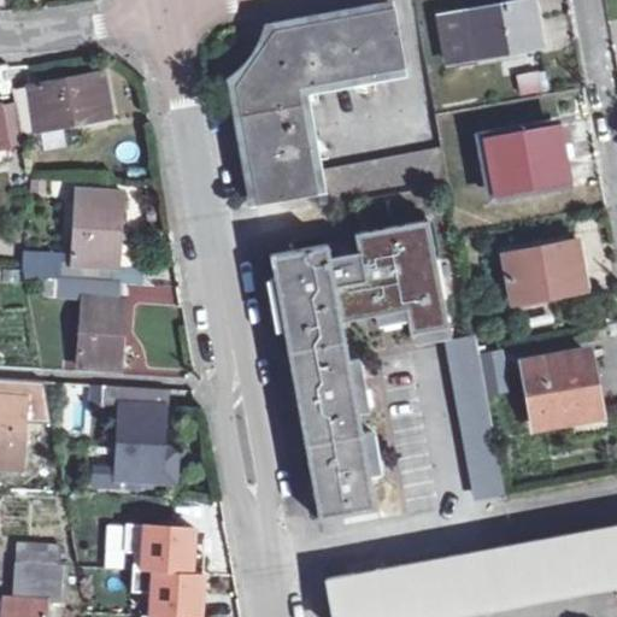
[(535,0),(528,0),(442,15),(451,60),(539,46),(535,25),(539,24),(538,12),(535,0)]
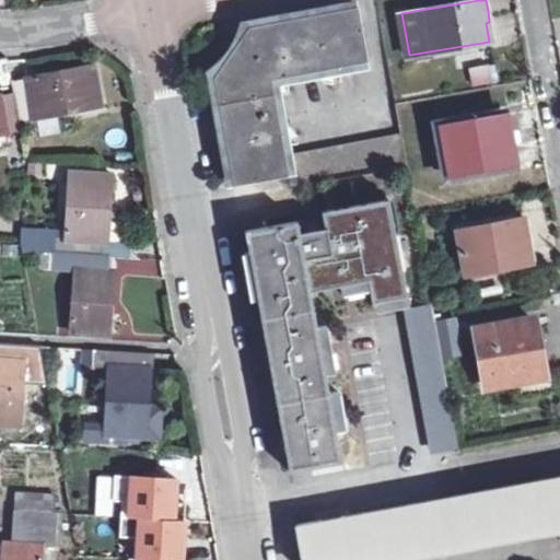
[(252,24),(255,47),(233,50),(236,72),(217,74),(234,173),(236,184),(289,174),(292,188),(409,167),(403,133),(287,155),(273,77),(370,59),(358,6),(252,24)]
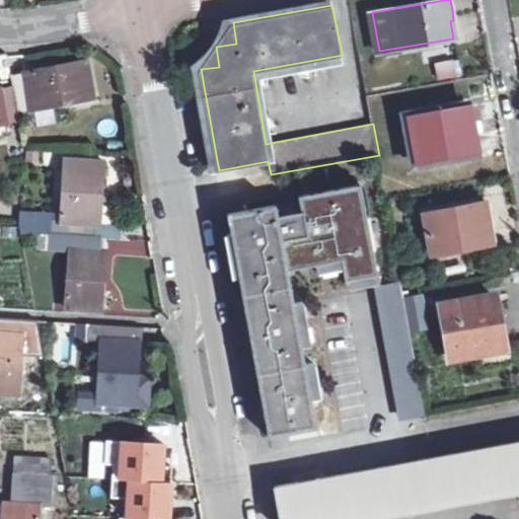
[(13,75),(14,88),(19,115),(31,113),(31,109),(94,97),(87,59),(24,71),(25,72),(13,75)]
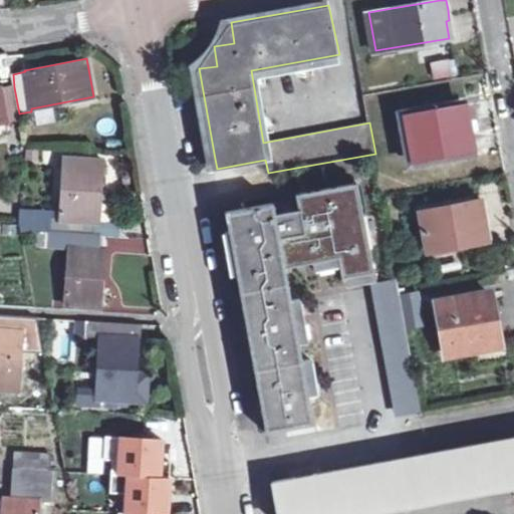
[(456,75),(453,59),(431,62),(434,78),(456,75)]
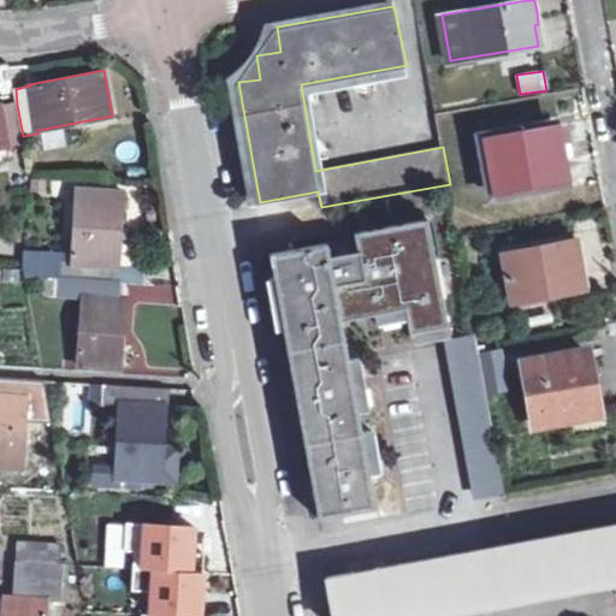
[(0,148),(23,144),(23,136),(17,105),(3,107),(1,105),(0,105),(0,148)]
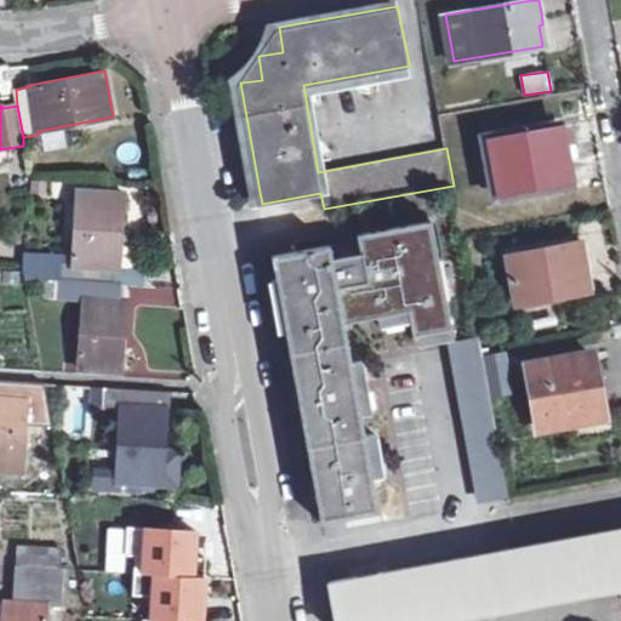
[(568,142),(559,143),(556,124),(486,136),(497,195),(567,183),(563,161),(571,160),(570,151),(568,142)]
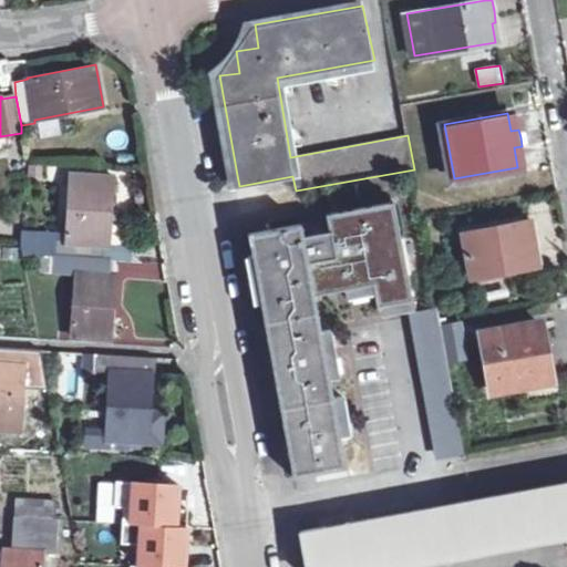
[(23,254),(66,256),(104,258),(105,245),(111,246),(115,175),(72,173),(68,246),(22,244),(23,254)]
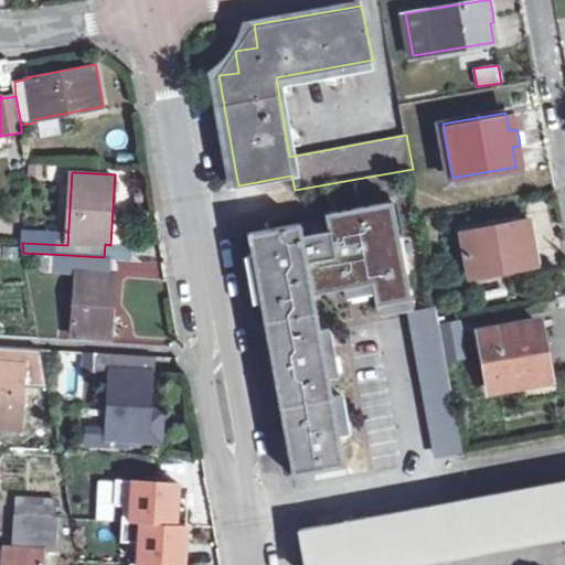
[(302,222),(249,232),(254,253),(248,254),(257,301),(262,300),(295,476),(348,466),(343,445),(352,443),(351,437),(350,433),(351,433),(344,394),(334,396),(331,377),(341,375),(338,355),(337,356),(336,351),(334,347),(336,347),(332,327),(322,329),(316,294),(339,289),(347,287),(374,283),(375,292),(379,306),(382,305),(413,299),(395,200),(328,212),(330,228),(305,233),(302,222)]
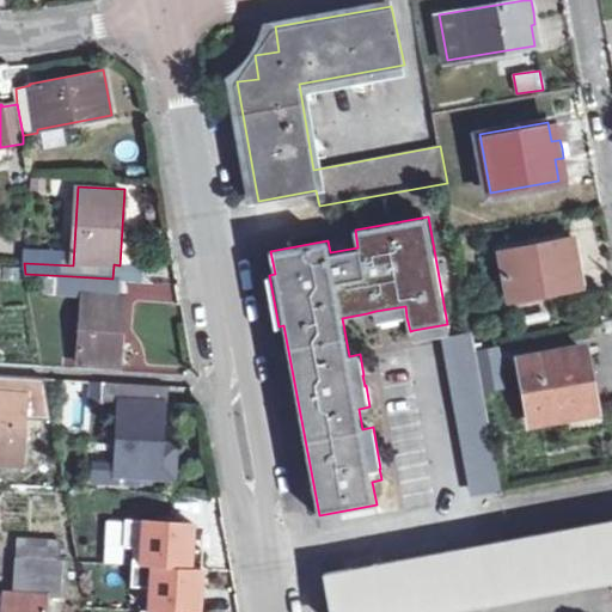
[(571,238),(500,251),(509,300),(576,287),(573,268),(576,267),(574,251),(571,238)]
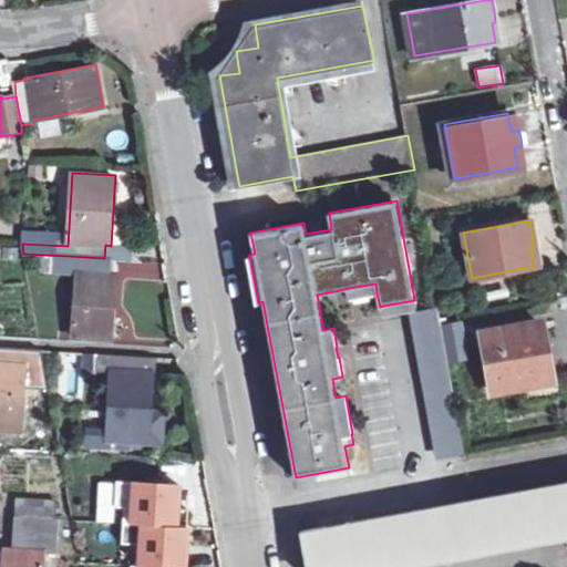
[(132,246),(111,246),(105,245),(104,258),(111,259),(131,259),(132,246)]
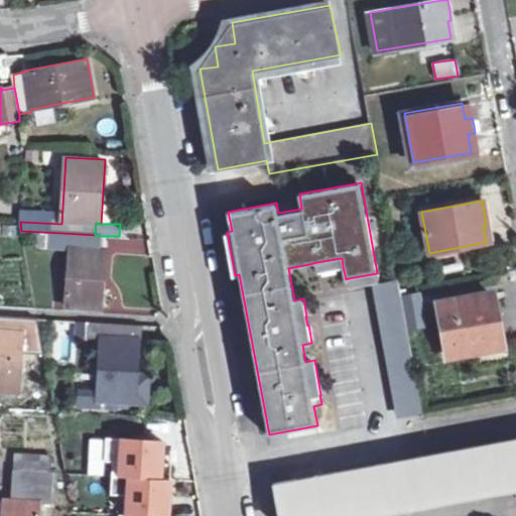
[(101,236),(95,235),(60,233),(59,248),(69,249),(66,306),(102,308),(106,249),(100,249),(101,236)]
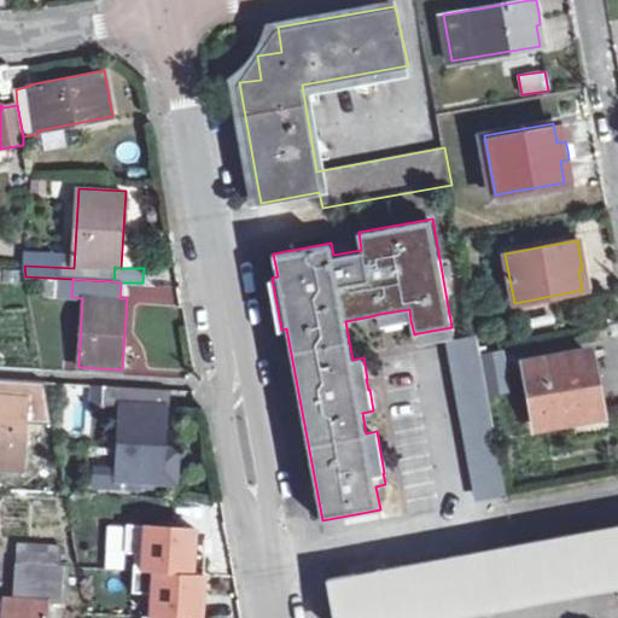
[(409,309),(379,314),(382,325),(410,320),(409,309)]
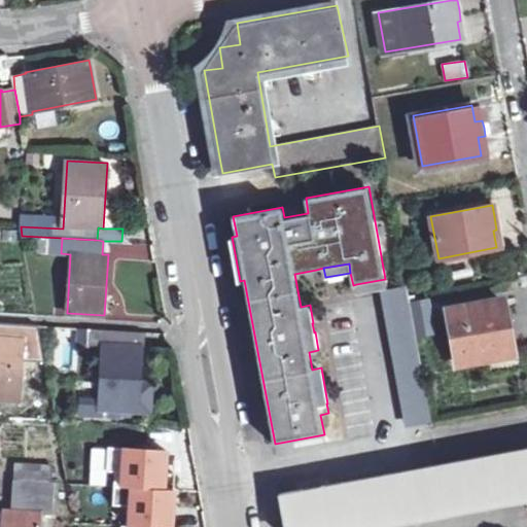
[(385,279),(356,284),(358,293),(387,288),(385,279)]
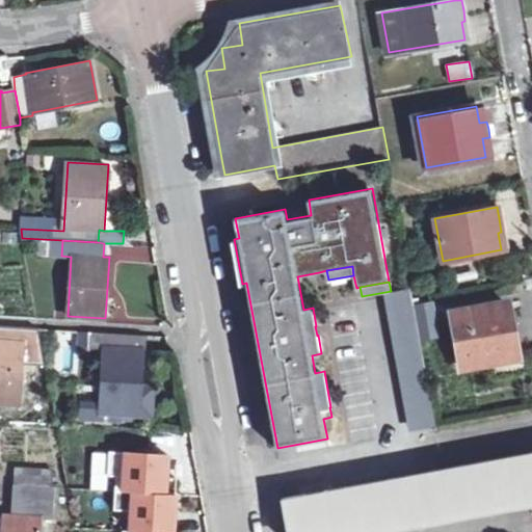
[(411,288),(392,292),(416,429),(436,426),(411,288)]
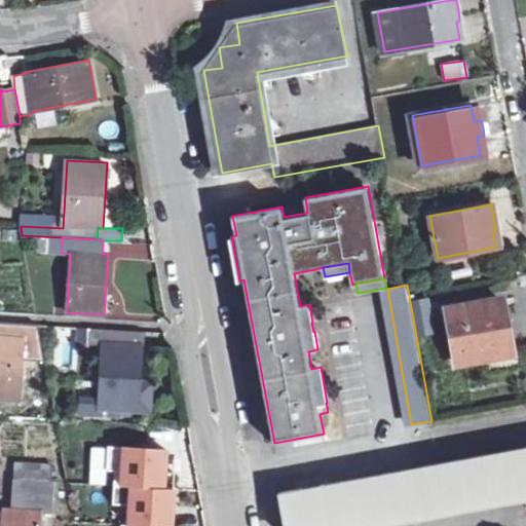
[(459,362),(513,352),(503,298),(493,300),(449,307),(459,362)]
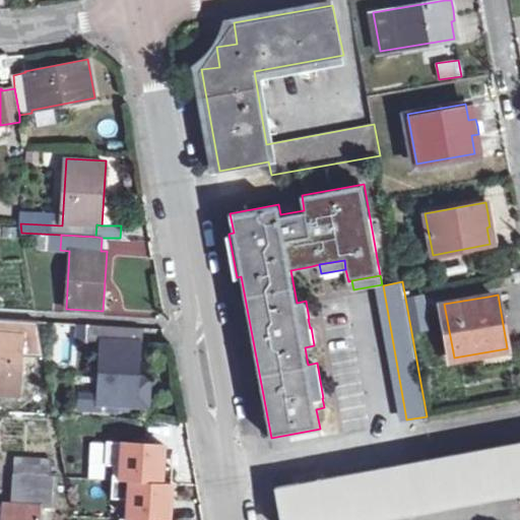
[(23,335),(31,336),(33,320),(0,318),(0,392),(20,395),(23,335)]
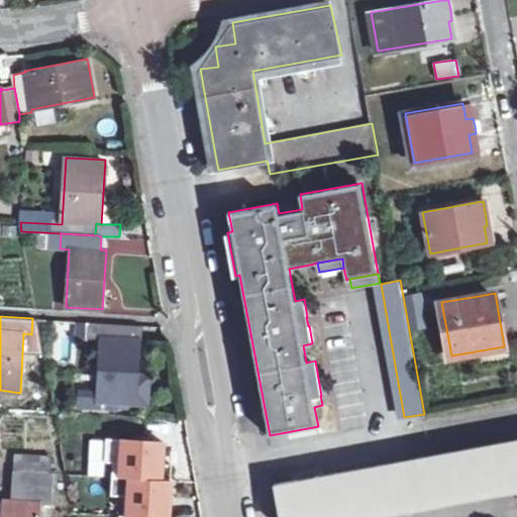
[(83,407),(134,410),(136,383),(139,324),(87,321),(87,337),(101,339),(98,393),(84,392),(83,407)]
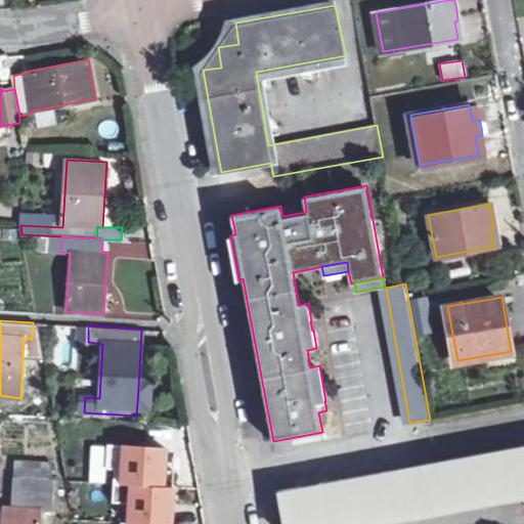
[(148,389),(138,388),(136,416),(147,416),(148,389)]
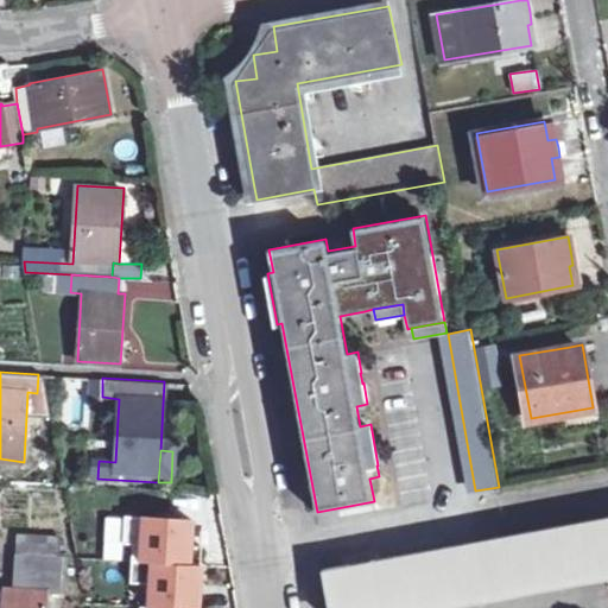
[(133,559),(191,563),(194,519),(127,514),(125,542),(134,543),(133,559)]
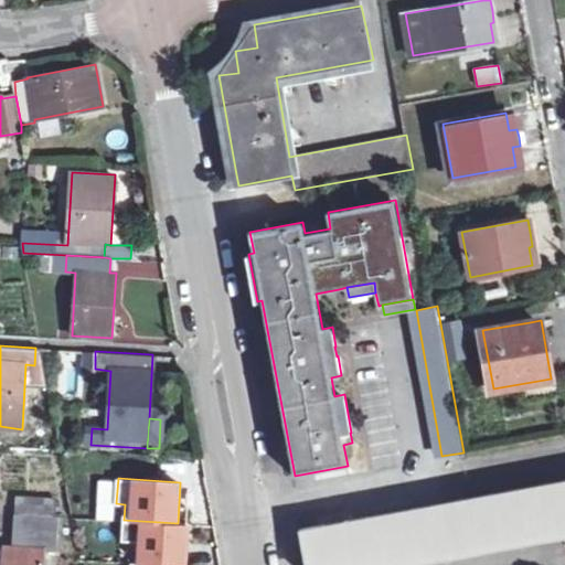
[(564,480),(301,530),(307,564),(392,564),(438,557),(564,534),(564,480)]
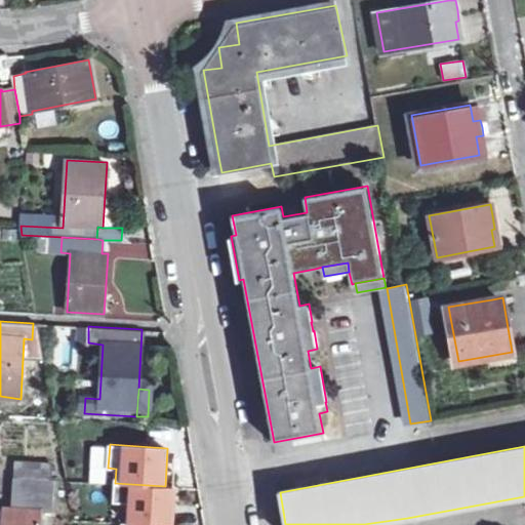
[(42,524),(44,507),(54,508),(55,479),(14,476),(12,506),(8,506),(7,524),(42,524)]
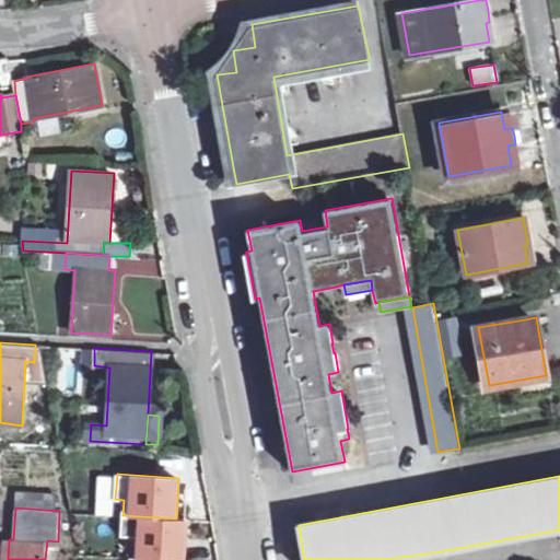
[(184,559),(187,520),(176,518),(123,515),(121,536),(140,536),(138,558),(178,559),(184,559)]
